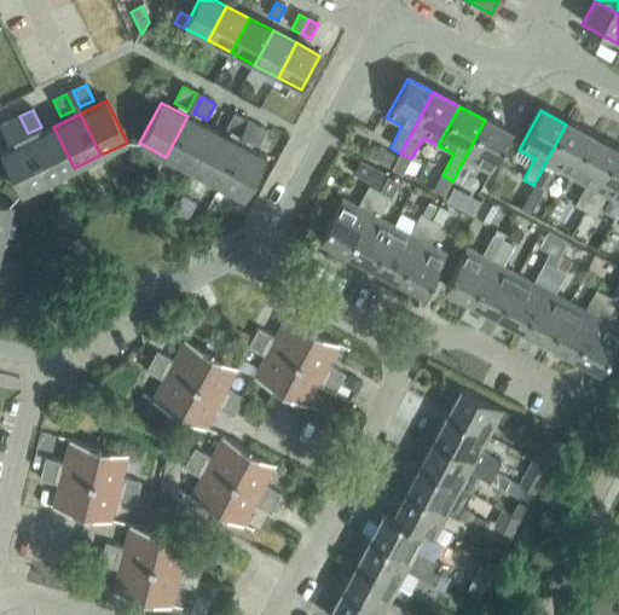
[(238,137),(247,121),(235,114),(226,131),(238,137)]
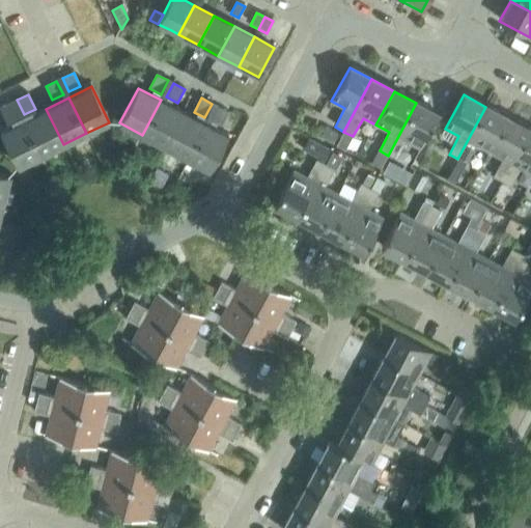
[(164,146),(183,112),(161,100),(142,135),(164,146)]
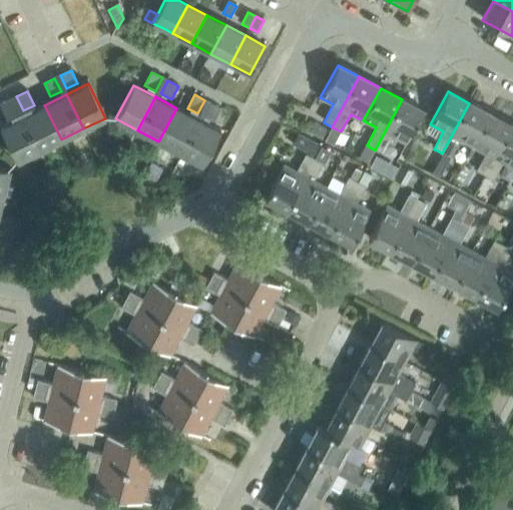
[(18,113),(11,99),(0,105),(7,118),(18,113)]
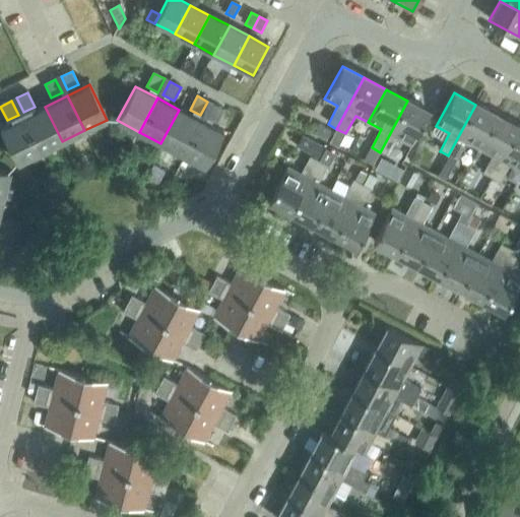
[(430,113),(407,101),(380,152),(389,156),(398,138),(411,145),(430,113)]
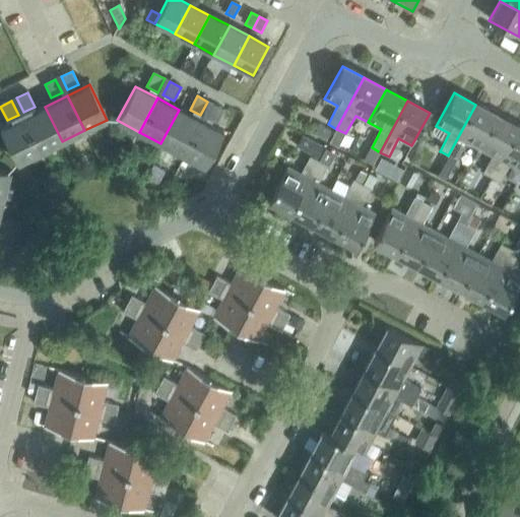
[(216,124),(223,111),(213,105),(206,118),(216,124)]
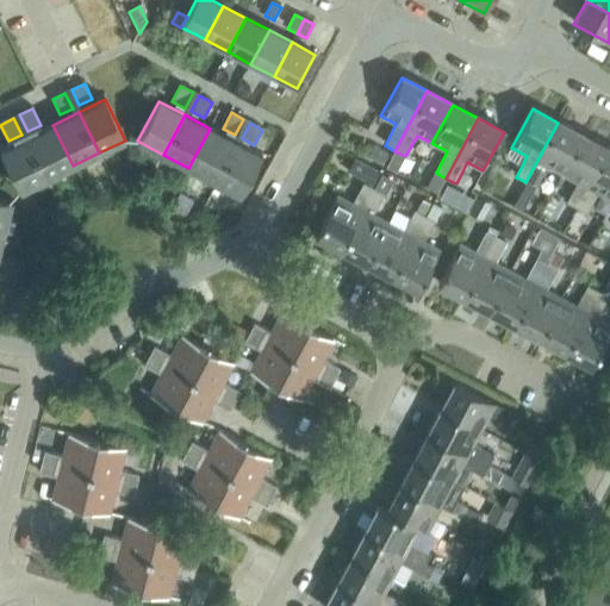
[(562,175),(584,136),(558,123),(526,182),(527,182),(522,192),(531,198),(548,167),(562,175)]
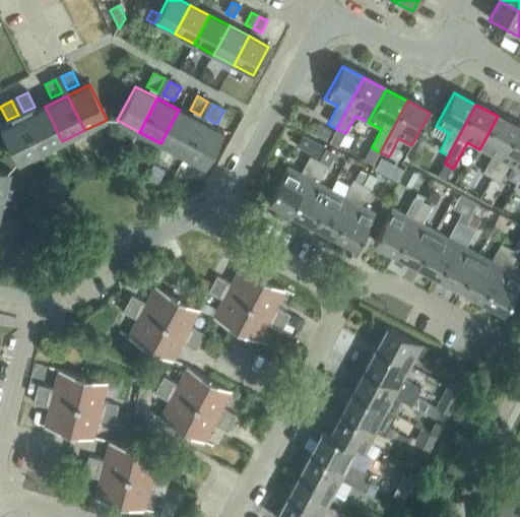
[(62,141),(45,107),(22,117),(40,152),(62,141)]
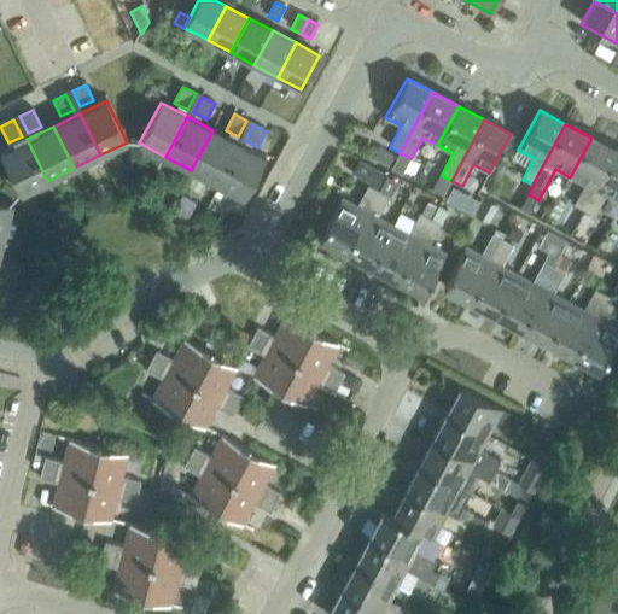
[(217,185),(239,144),(213,130),(191,170),(217,185)]
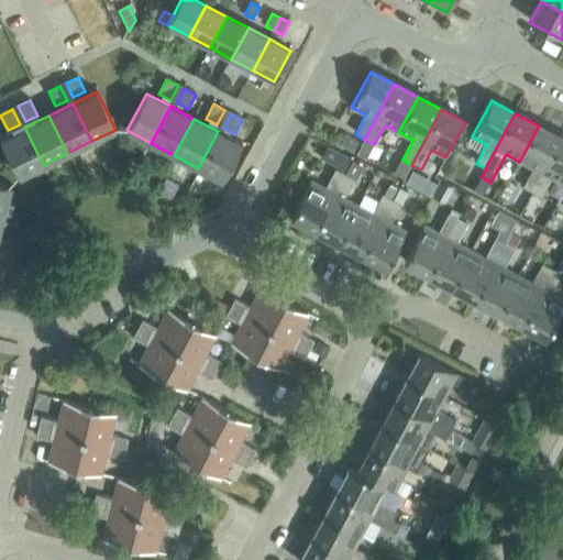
[(532,194),(562,139),(539,125),(519,162),(533,169),(522,188),(532,194)]
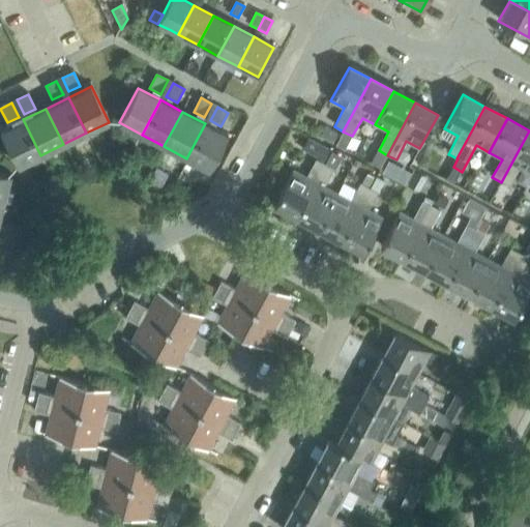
[(40,155),(23,119),(0,130),(18,167),(40,155)]
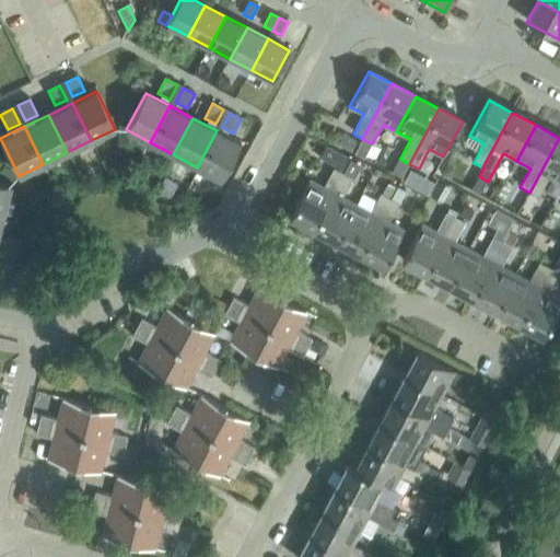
[(220,180),(240,142),(217,130),(197,167),(220,180)]
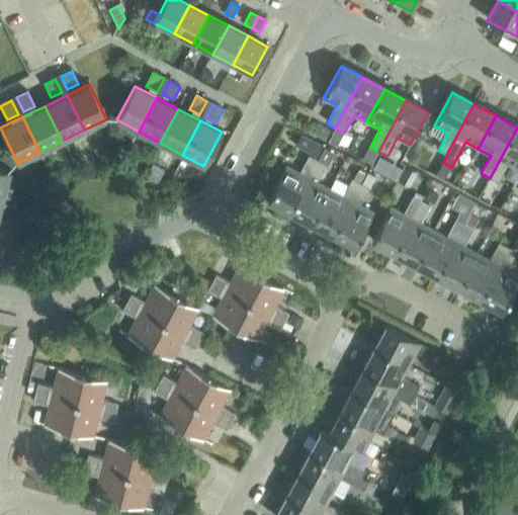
[(318,138),(324,142),(329,132),(319,125),(313,136),(318,138)]
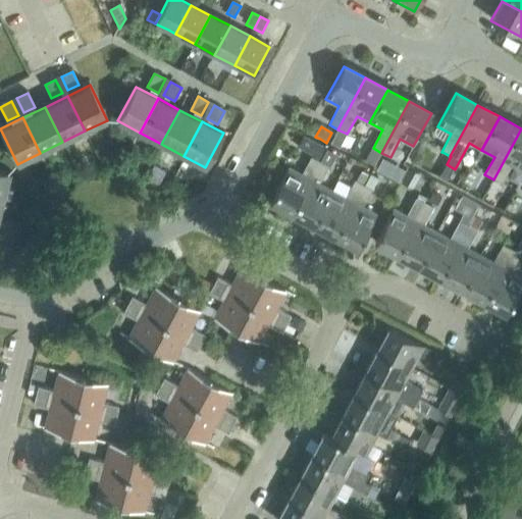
[(521,171),(521,127),(521,128),(493,179),(503,185),(512,166),(521,171)]
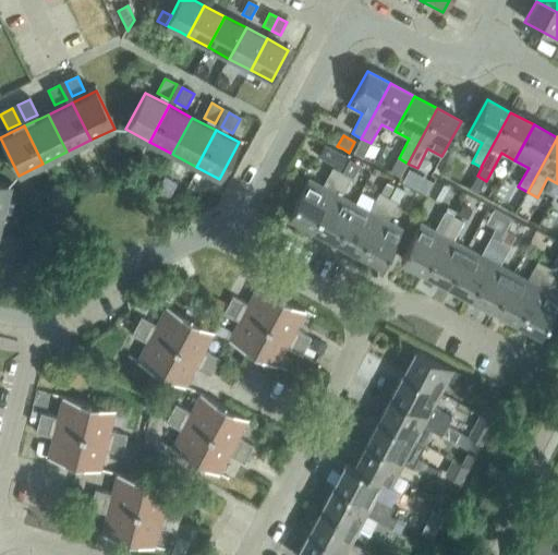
[(341,171),(348,158),(324,146),(317,159),(341,171)]
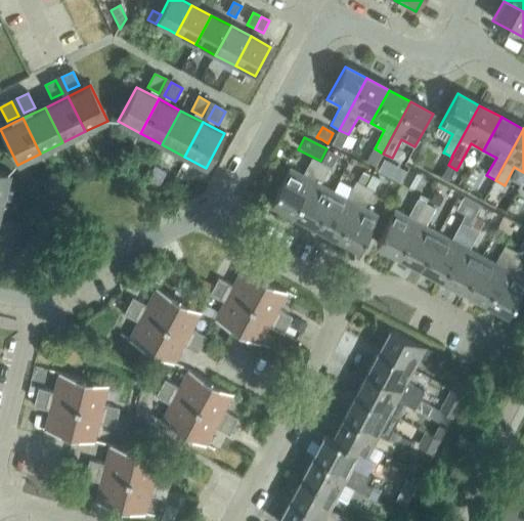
[(451,157),(444,153),(437,167),(445,171),(448,165),(452,157),(451,157)]
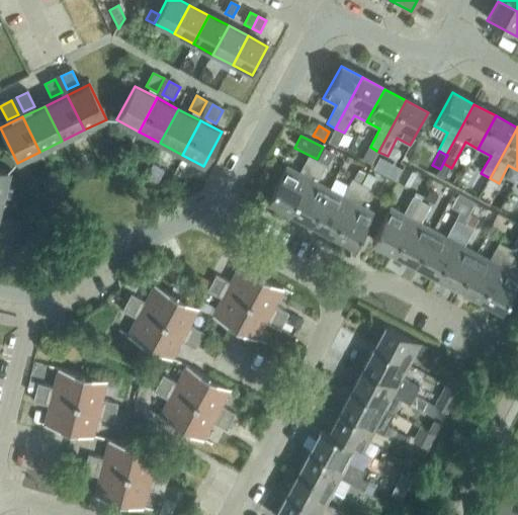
[(290,212),(318,161),(309,157),(299,174),(286,167),(268,200),(290,212)]
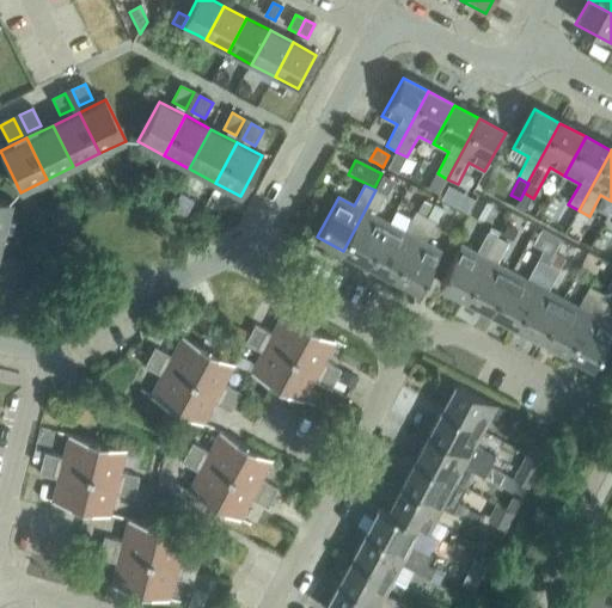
[(368,264),(390,226),(374,217),(386,196),(375,190),(343,251),(368,264)]
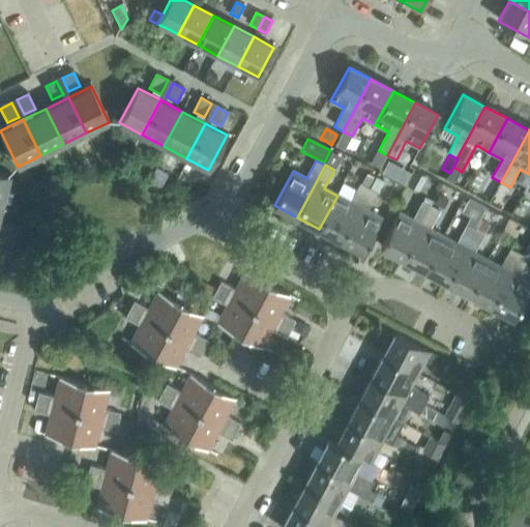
[(448,182),(454,186),(462,172),(453,167),(450,173),(445,181),(448,182)]
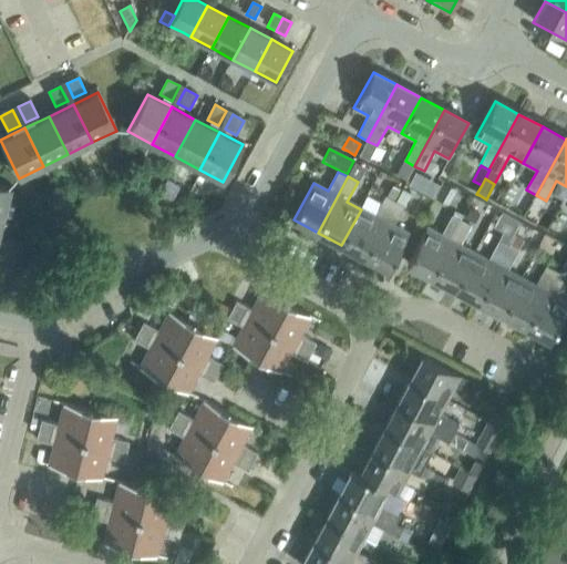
[(424,181),(420,188),(431,195),(434,187),(424,181)]
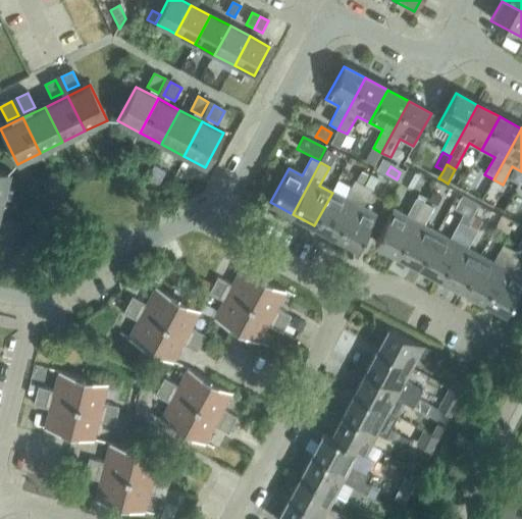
[(0,195),(4,196),(10,172),(0,169),(0,195)]
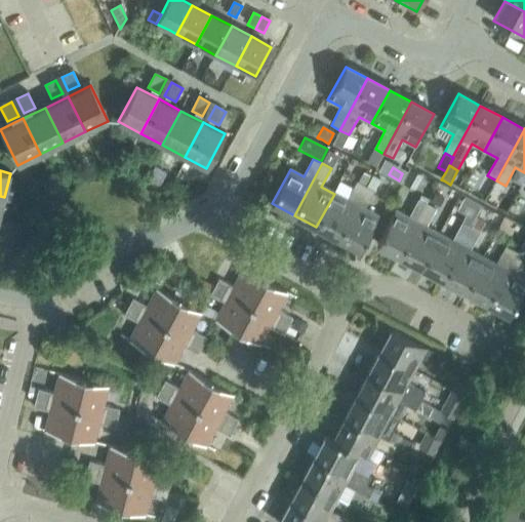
[(414,192),(422,177),(411,170),(403,186),(414,192)]
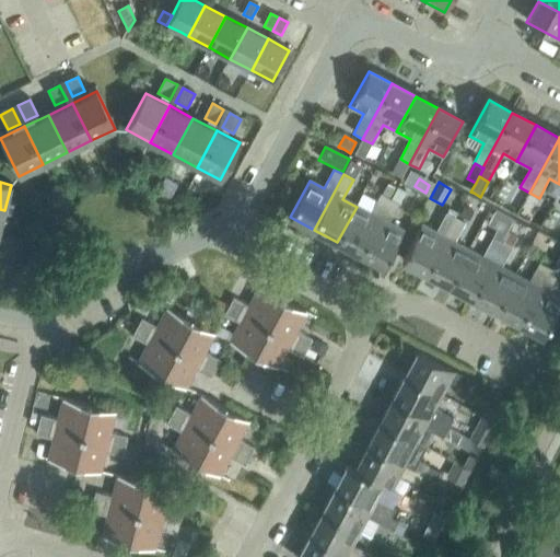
[(385,186),(381,195),(391,199),(395,192),(385,186)]
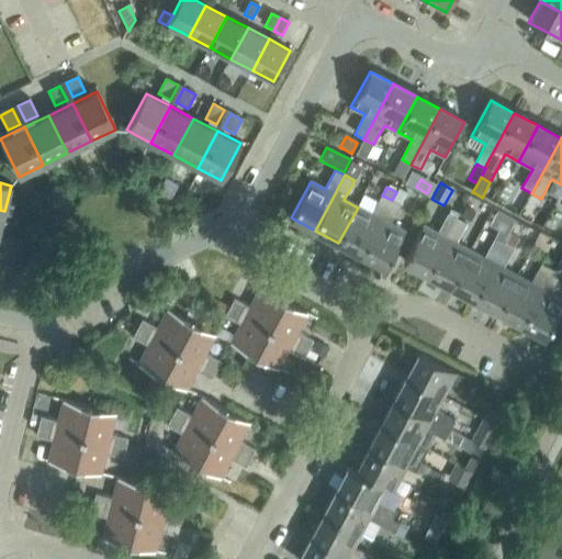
[(391,224),(401,205),(407,193),(398,189),(393,201),(392,200),(362,256),(385,268),(405,232),(391,224)]
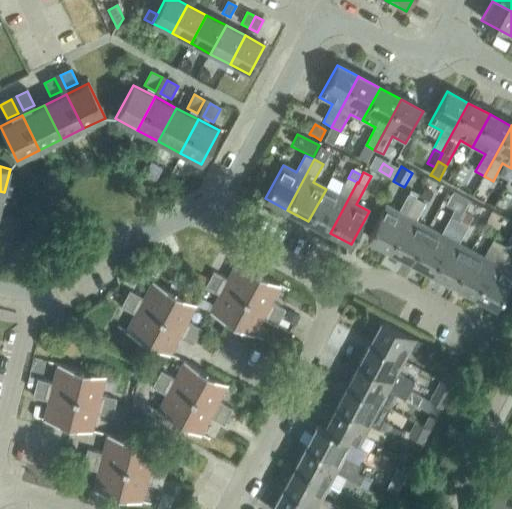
[(330,233),(357,182),(348,178),(338,195),(326,189),(308,221),(330,233)]
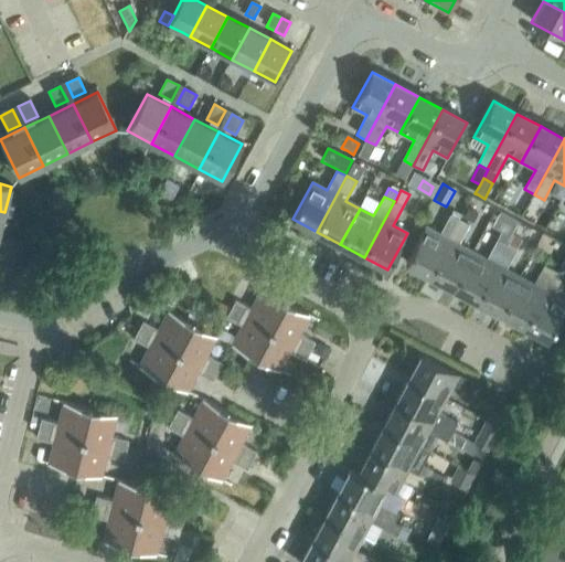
[(461,222),(469,226),(470,226),(477,215),(468,210),(461,222)]
